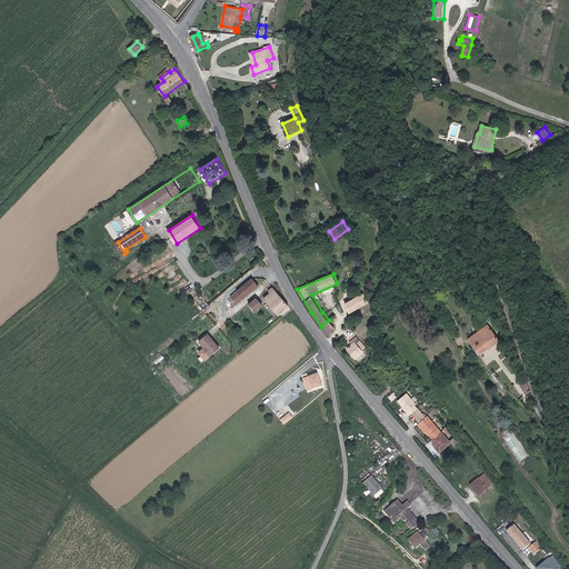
[(253,278),(231,295),(237,303),(259,286),(253,278)]
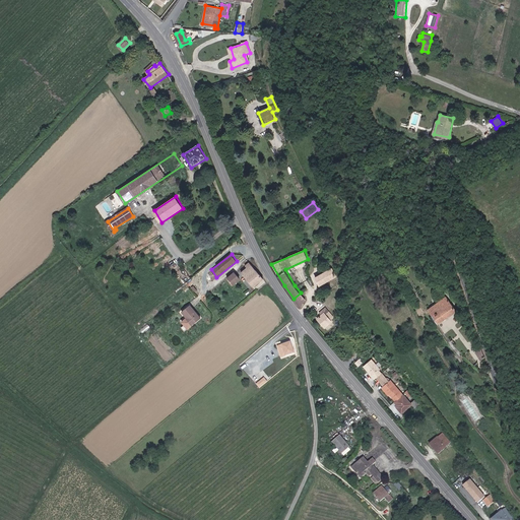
[(264,279),(250,262),(246,265),(248,267),(242,271),(255,286),(264,279)]
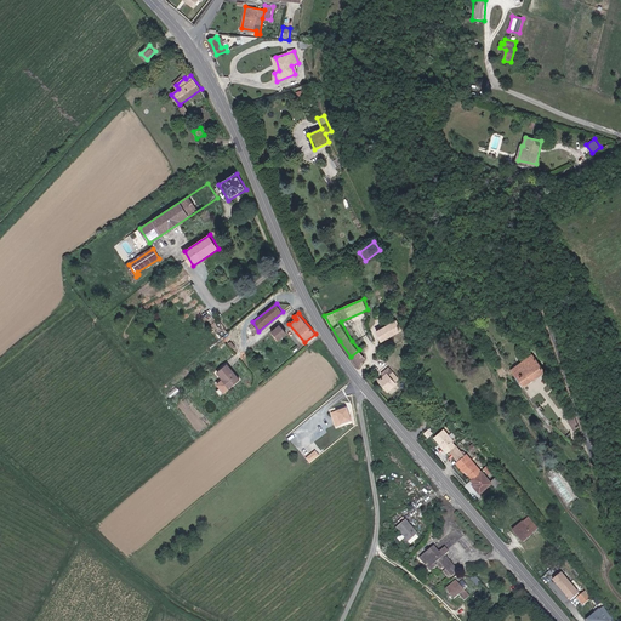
[(403,330),(397,320),(377,332),(383,342),(403,330)]
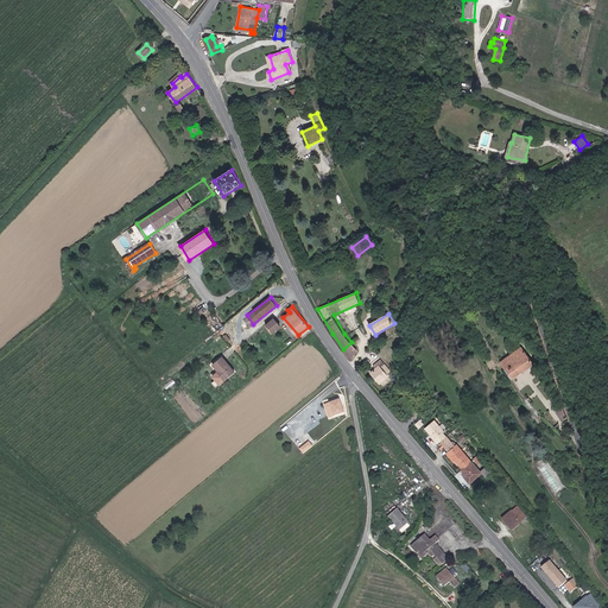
[(276,318),(266,324),(272,333),(280,325),(276,318)]
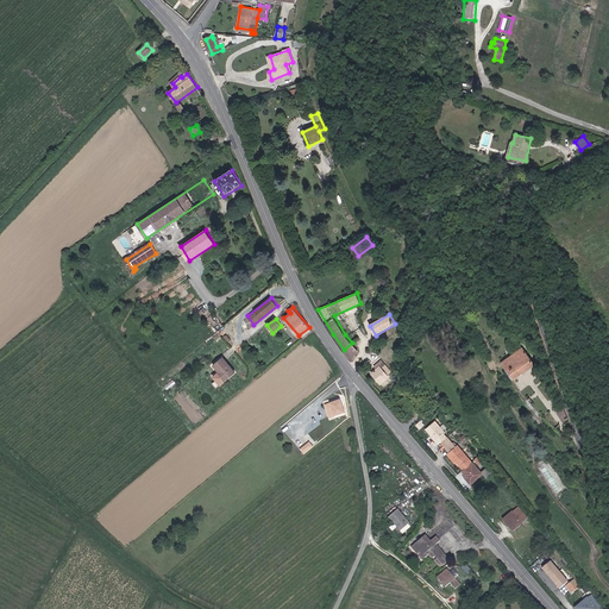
[(352,343),(344,350),(353,362),(359,352),(352,343)]
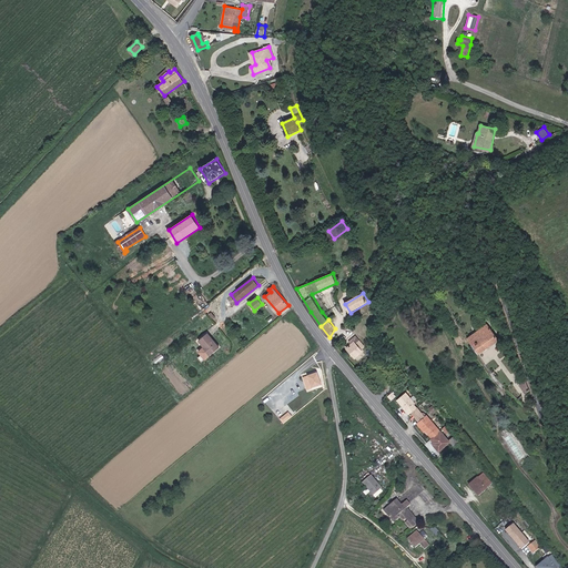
[(468,338),(474,347),(479,355),(499,342),(488,324),(468,338)]
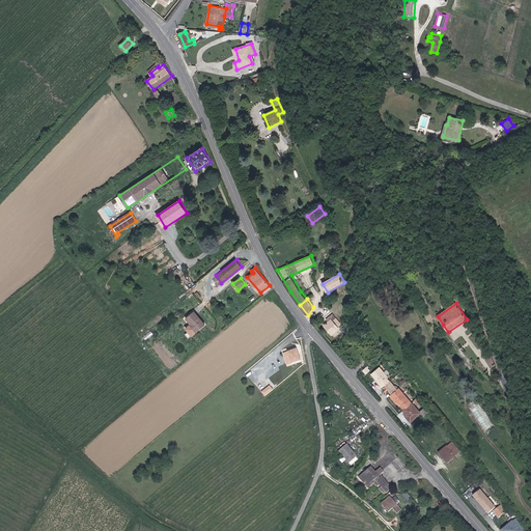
[(205,327),(195,313),(188,318),(192,324),(187,328),(193,336),(205,327)]
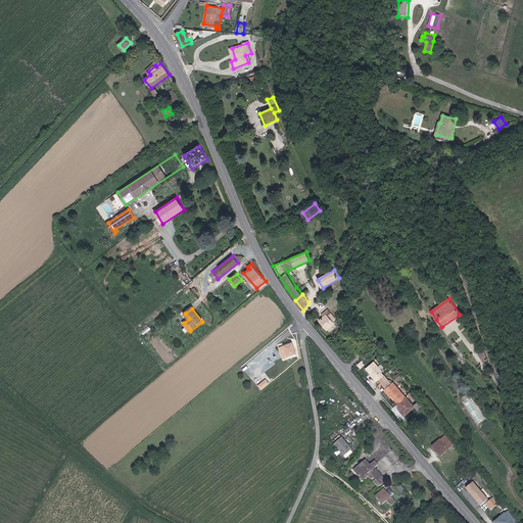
[(319,322),(327,330),(333,325),(331,323),(335,319),(328,311),(321,316),(323,318),(319,322)]
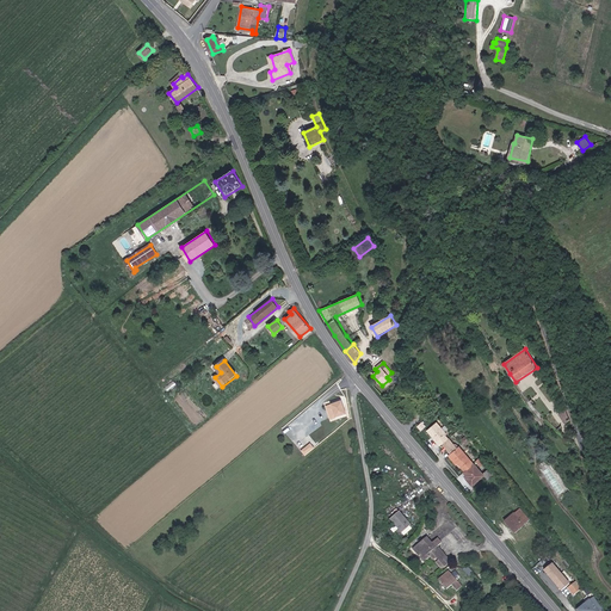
[(567,411),(560,414),(565,424),(571,420),(567,411)]
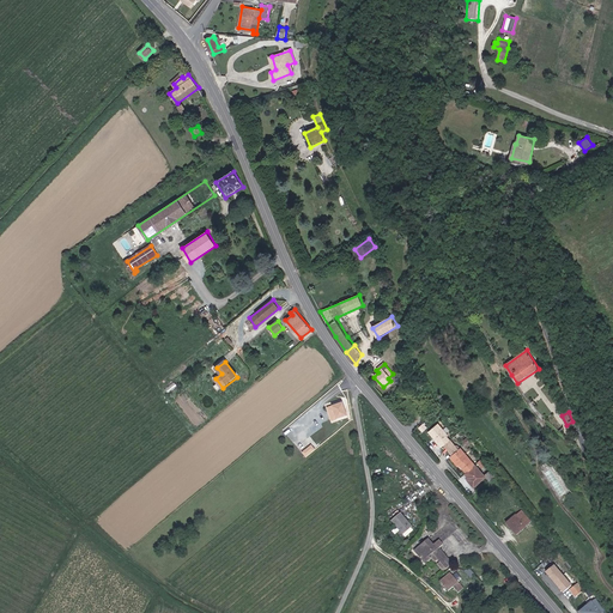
[(307,457),(316,449),(311,443),(302,451),(307,457)]
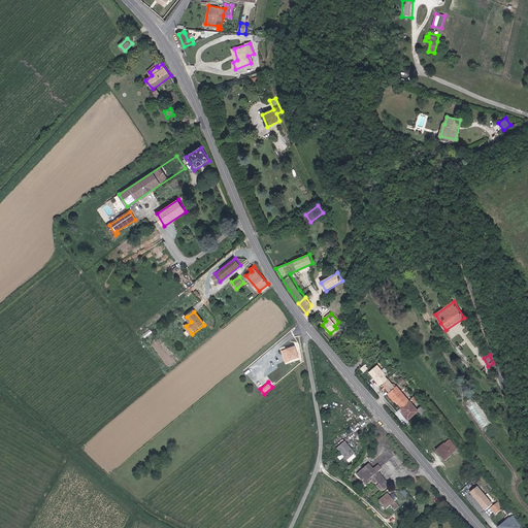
[(397,399),(403,407),(410,401),(399,387),(397,388),(394,384),(389,388),(392,392),(390,394),(396,401),(397,399)]
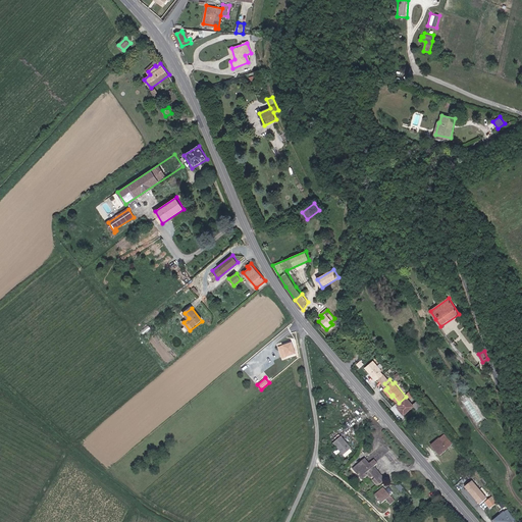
[(399,403),(398,403),(401,407),(399,408),(404,414),(414,407),(416,410),(422,405),(418,401),(413,405),(406,397),(399,403)]
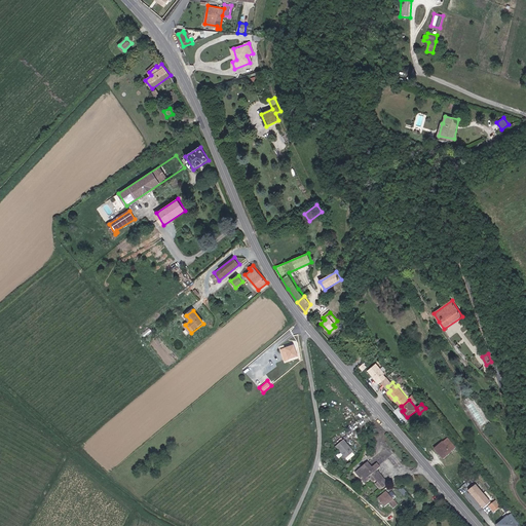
[(444,442),(436,448),(444,457),(452,451),(450,448),(454,445),(449,438),(444,442)]
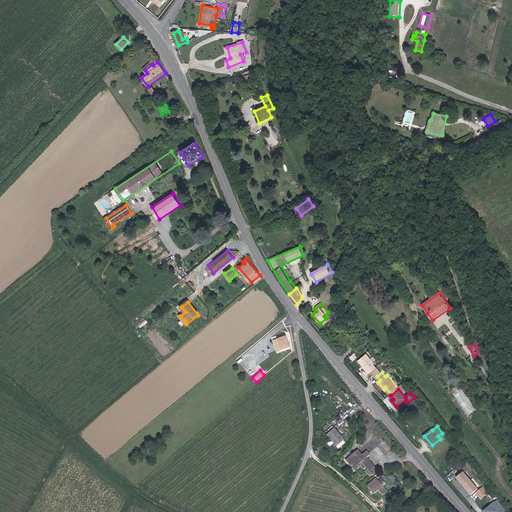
[(345,440),(334,428),(327,434),(338,447),(345,440)]
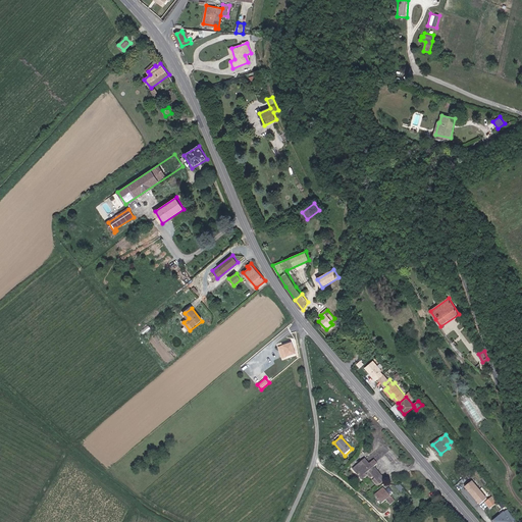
[(366,458),(354,468),(353,468),(362,480),(363,479),(368,475),(378,485),(385,479),(374,466),(378,463),(375,460),(370,463),(366,458)]
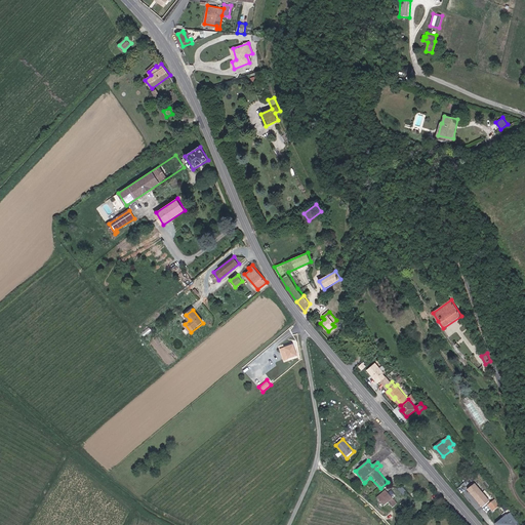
[(482,508),(490,500),(474,483),(467,489),(482,508)]
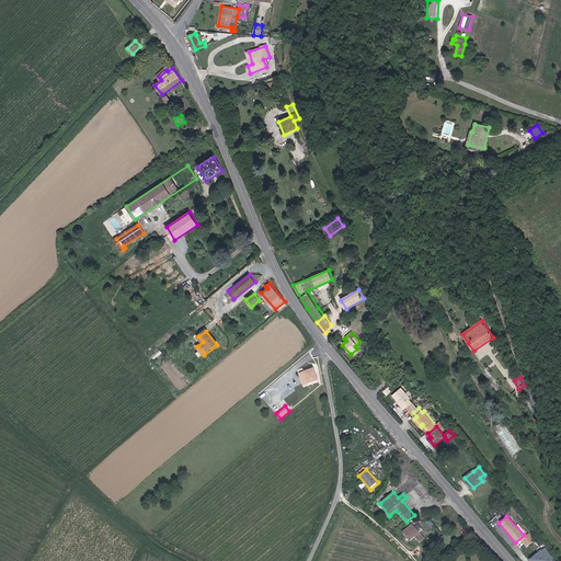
[(426,537),(413,523),(403,531),(412,540),(416,536),(421,541),(426,537)]
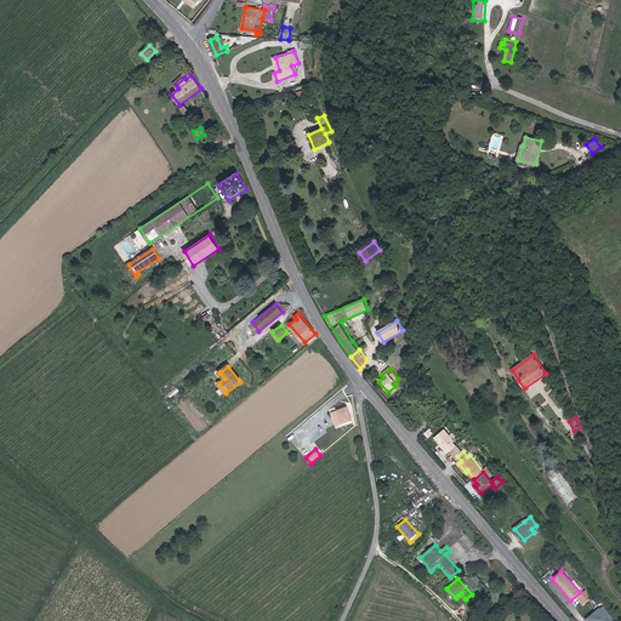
[(582,605),(592,598),(586,590),(576,596),(582,605)]
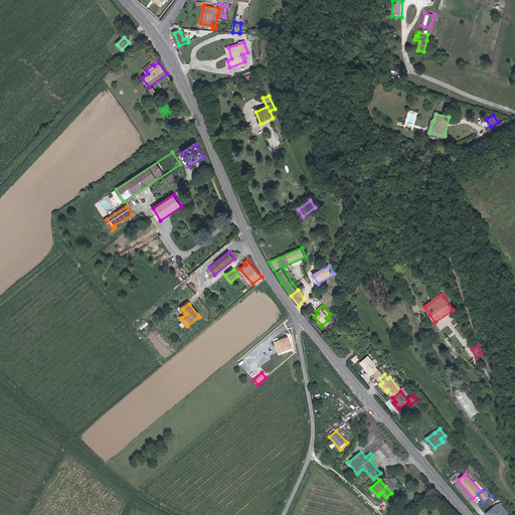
[(505,514),(507,514),(499,504),(488,512),(490,514),(505,514)]
